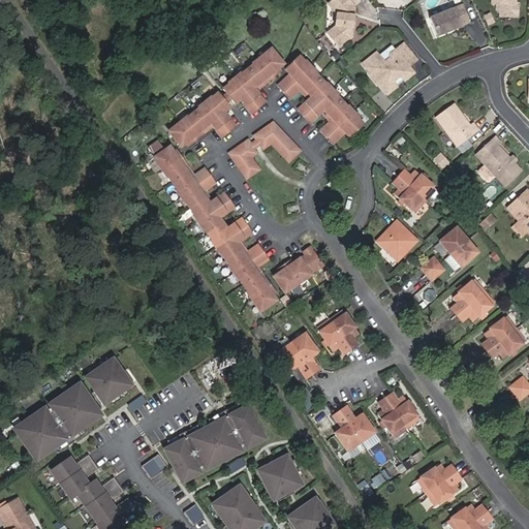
[(339,9),(335,12),(339,19),(337,29),(329,36),(340,50),(353,39),(358,11),(355,9),(362,4),(358,0),(339,0),(338,2),(340,5),(339,9)]
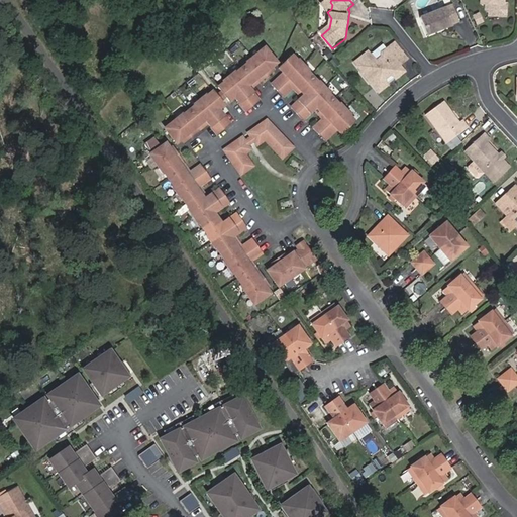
[(490,5),(490,14),(500,15),(500,17),(510,18),(510,5),(507,5),(507,0),(485,0),(486,5),(490,5)]
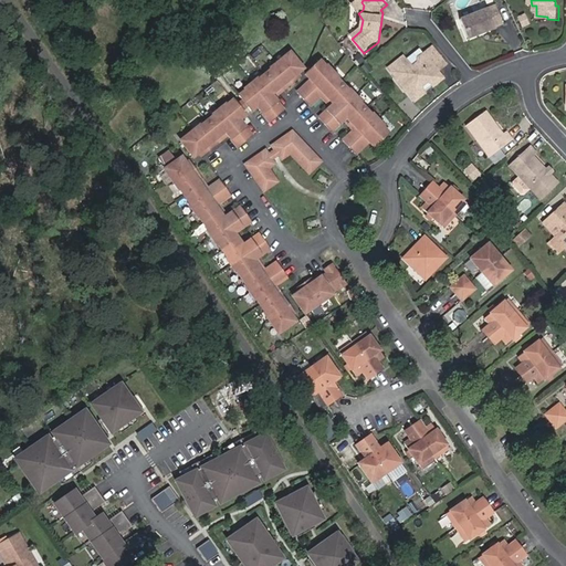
[(354,8),(358,13),(363,10),(364,6),(362,2),(354,8)]
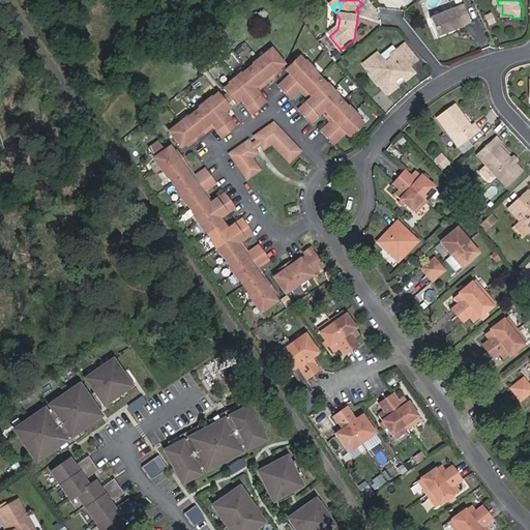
[(458,31),(459,33),(467,30),(467,28),(474,25),(467,7),(434,21),(442,40),(451,36),(450,33),(458,31)]
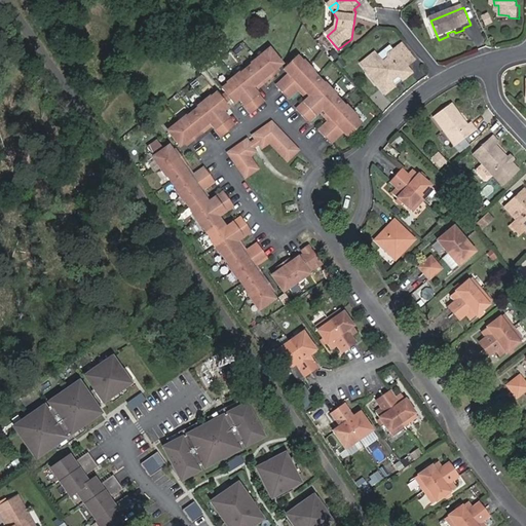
[(485,28),(494,24),(489,12),(480,16),(485,28)]
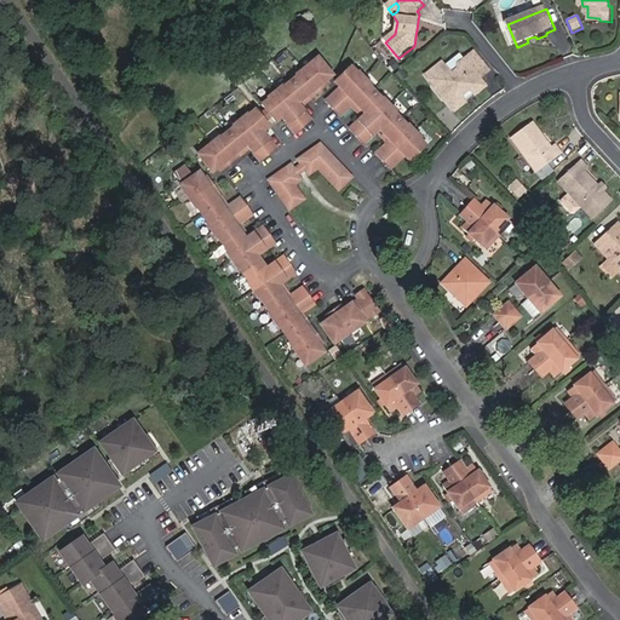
[(474,93),(484,85),(482,80),(492,73),(476,55),(463,65),(461,70),(454,76),(446,64),(430,78),(436,86),(436,90),(448,102),(451,103),(455,109),(465,102),(465,97),(470,93),(474,93)]
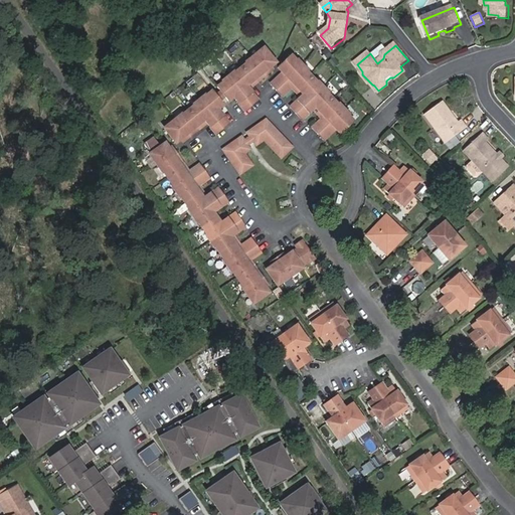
[(279,66),(268,53),(263,57),(262,56),(248,67),(249,67),(239,76),(238,75),(225,87),(226,87),(221,92),(224,95),(229,102),(232,105),(237,101),(249,115),(262,105),(252,93),(250,90),(255,86),(261,81),(263,84),(264,84),(276,74),(274,71),(279,66)]
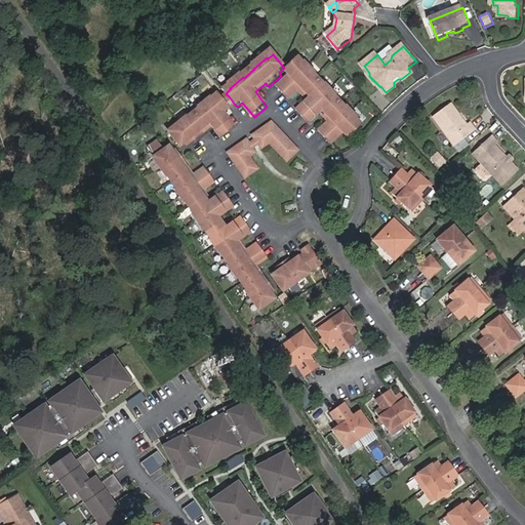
[(322,115),(324,113),(328,117),(333,122),(331,124),(321,133),(333,146),(345,134),(350,139),(363,127),(358,122),(359,121),(347,109),(347,110),(336,101),(338,99),(326,87),(325,88),(316,78),(317,77),(305,65),(305,66),(299,61),(286,73),(291,78),(279,90),(290,102),(300,92),(303,90),(308,95),(313,101),(310,103),(298,113),(311,125),(322,115)]
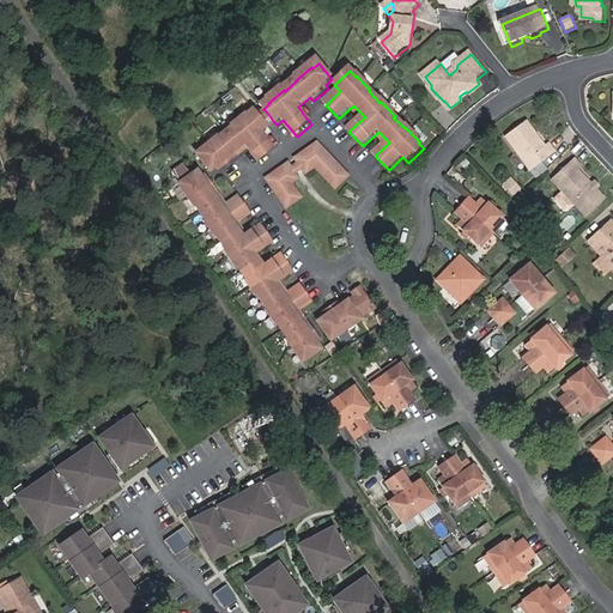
[(483,87),(479,84),(468,92),(469,92),(472,96),(483,87)]
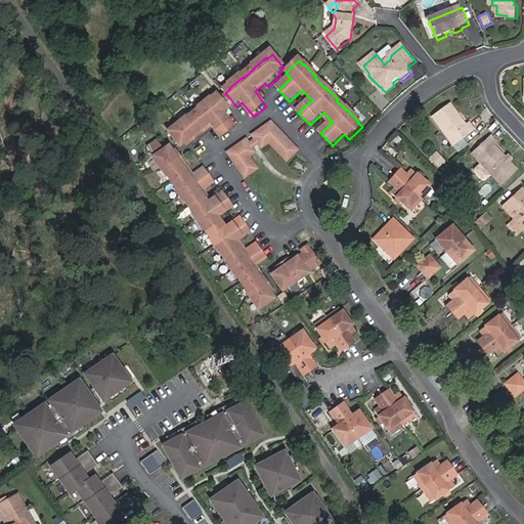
[(393,86),(385,92),(388,95),(395,89),(393,86)]
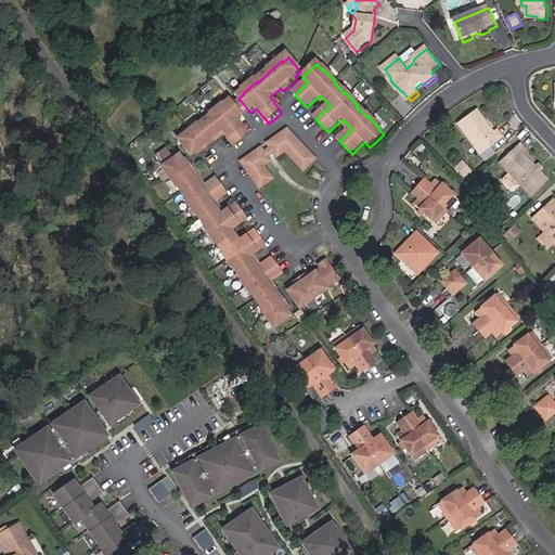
[(242,102),(236,106),(242,114),(247,110),(242,102)]
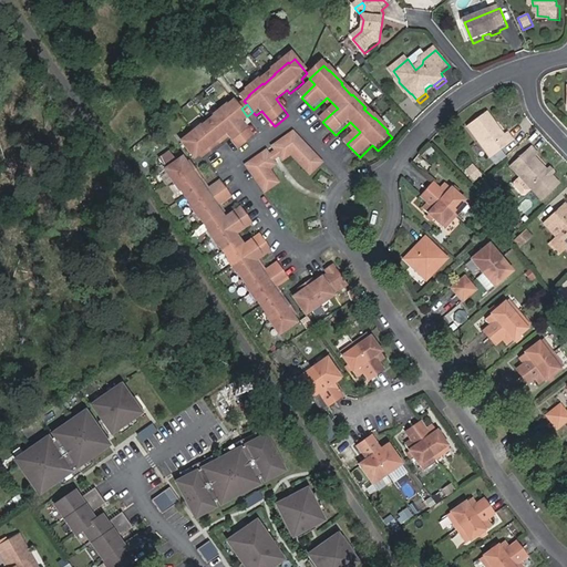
[(241,109),(238,105),(233,110),(232,109),(217,120),(218,121),(207,131),(206,130),(198,135),(192,141),(193,142),(186,146),(198,162),(205,157),(207,161),(223,150),(222,148),(219,145),(225,141),(230,136),(233,138),(243,152),(257,141),(245,124),(250,120),(247,116),(241,109)]
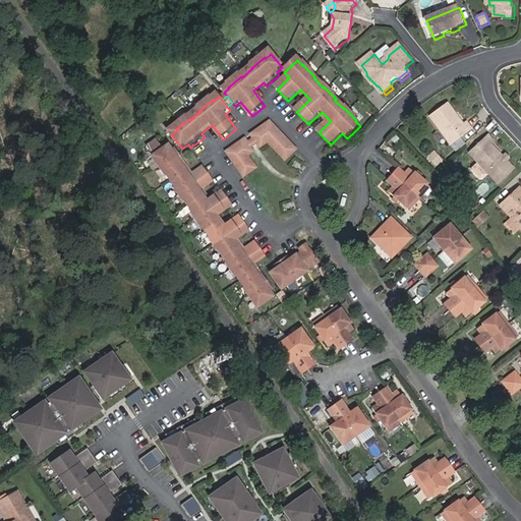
[(456,116),(458,114),(450,104),(431,117),(453,147),(474,130),(469,123),(466,124),(464,126),(456,116)]
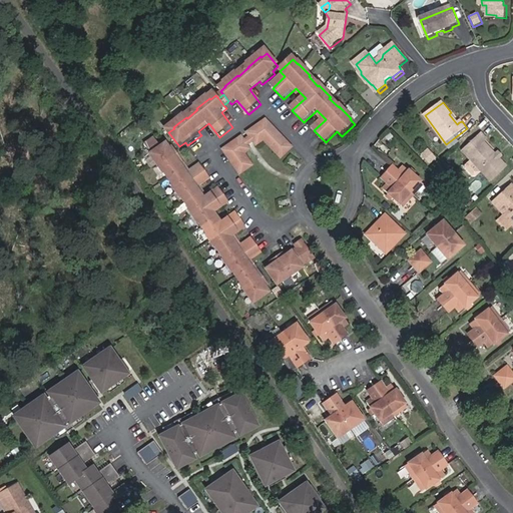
[(459,122),(451,112),(449,114),(457,124),(459,122)]
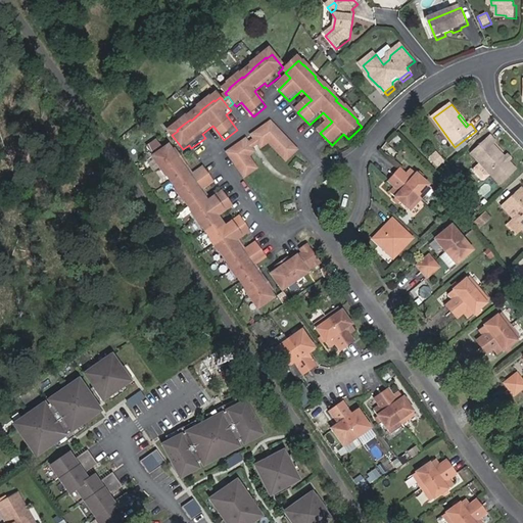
[(274,126),(254,138),(264,150),(272,145),(289,162),(300,152),(274,126)]
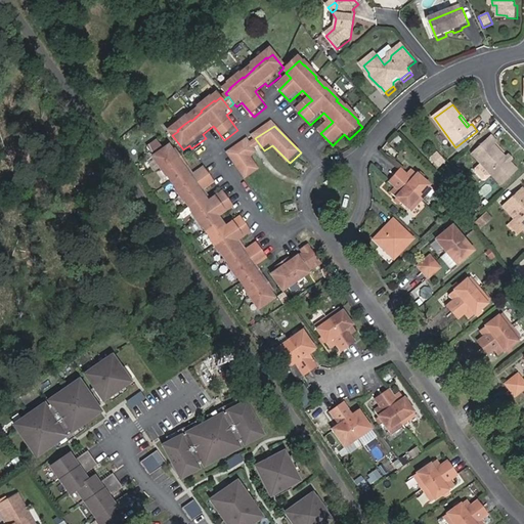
[(513,163),(509,159),(496,146),(498,144),(492,138),(474,155),(505,186),(520,171),(513,163)]
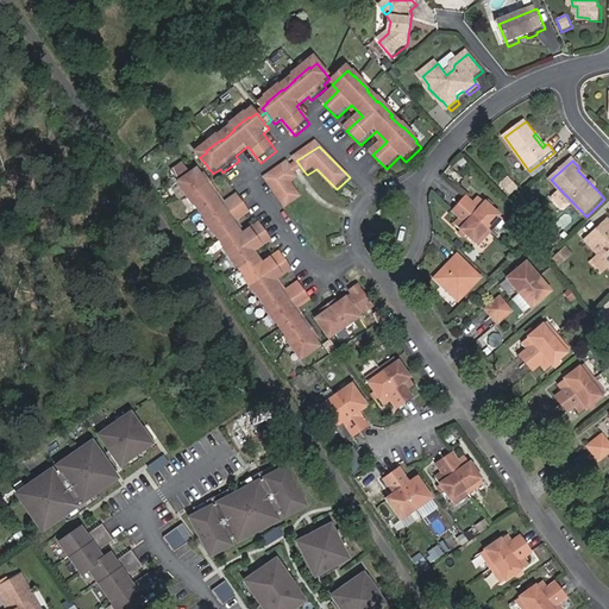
[(177,181),(190,171),(183,162),(171,171),(177,181)]
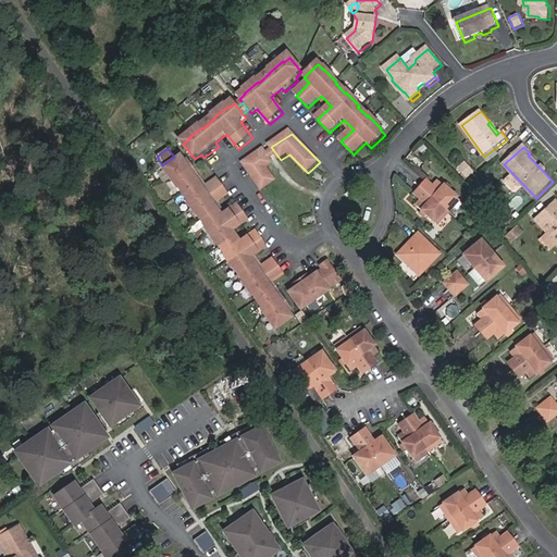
[(246,165),(264,192),(277,182),(269,170),(274,164),(265,152),(246,165)]
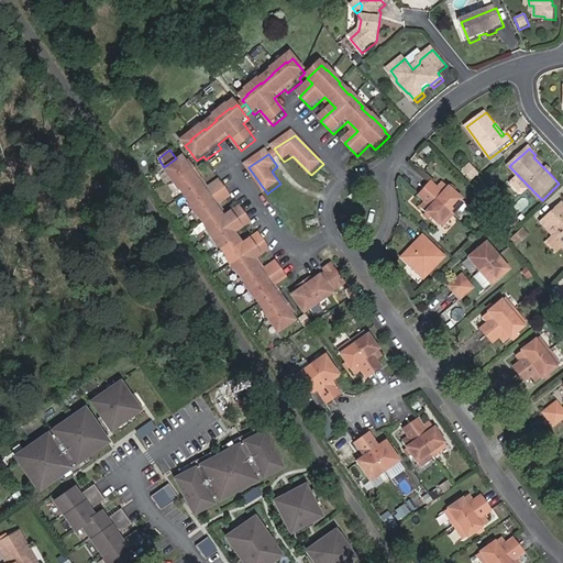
[(428,172),(431,164),(418,158),(415,166),(428,172)]
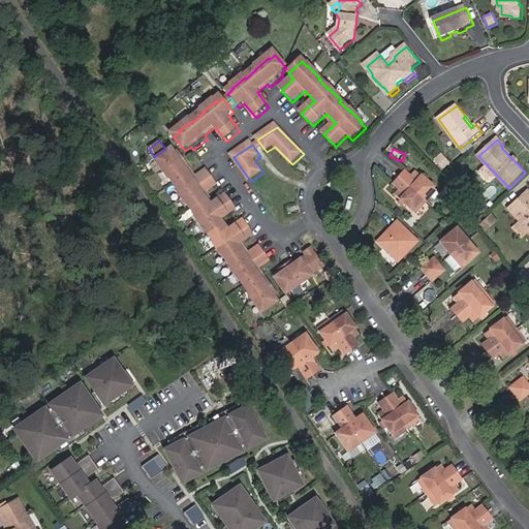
[(175,151),(159,161),(163,167),(162,167),(167,175),(173,182),(174,181),(181,192),(180,193),(185,200),(190,207),(191,206),(199,218),(198,218),(208,232),(209,231),(217,243),(216,243),(225,257),(226,256),(230,262),(235,268),(234,269),(243,282),(244,281),(248,287),(252,292),(251,293),(260,308),(261,307),(266,313),(280,302),(276,297),(280,294),(270,280),(269,281),(267,282),(262,277),(258,272),(261,270),(273,261),(262,248),(252,255),(249,257),(245,252),(241,246),(244,244),(256,236),(247,221),(231,232),(224,221),(239,210),(229,196),(217,206),(214,207),(210,201),(206,195),(209,194),(220,186),(210,173),(198,180),(196,182),(192,177),(188,170),(191,168),(192,168),(182,154),(179,157),(175,151)]
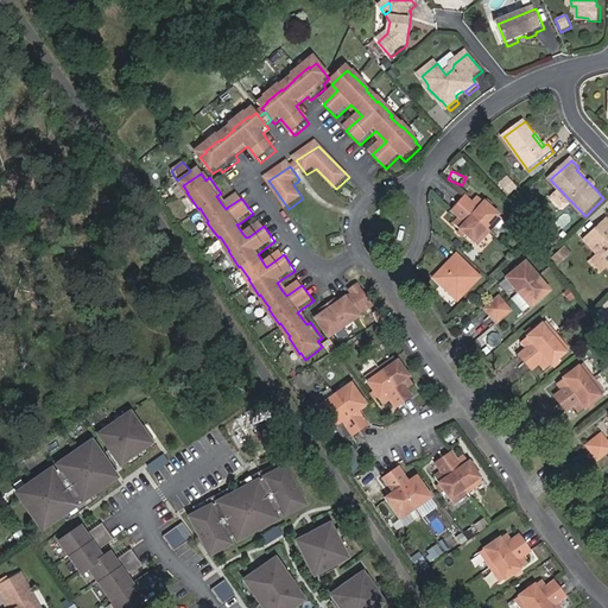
[(498,185),(510,197),(519,188),(507,176),(498,185)]
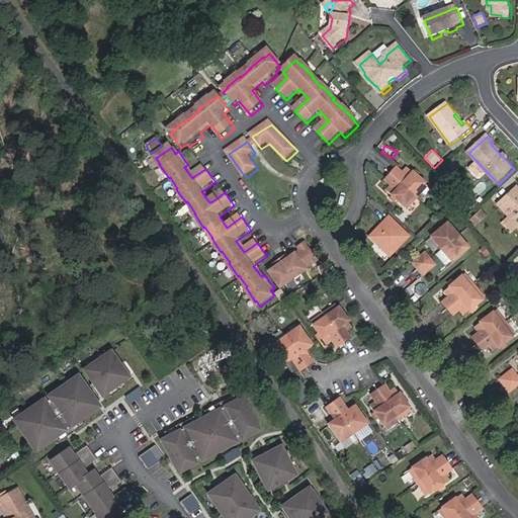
[(395,175),(420,198),(431,187),(423,180),(422,175),(417,174),(411,169),(406,174),(400,169),(395,175)]
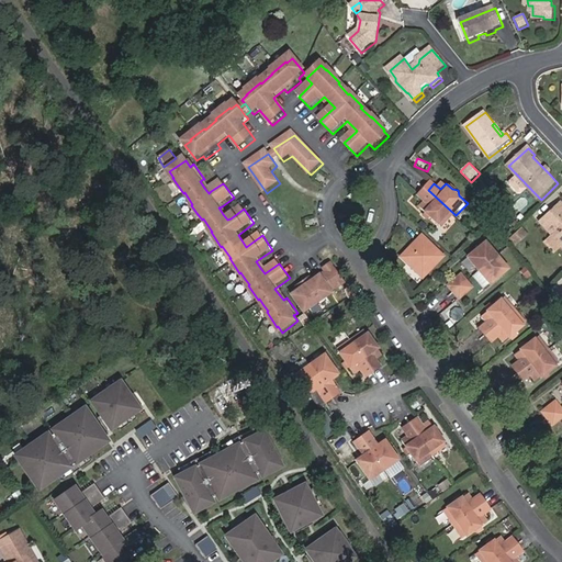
[(445,227),(456,215),(428,190),(423,195),(428,201),(424,206),(429,213),(430,217),(435,217),(445,227)]
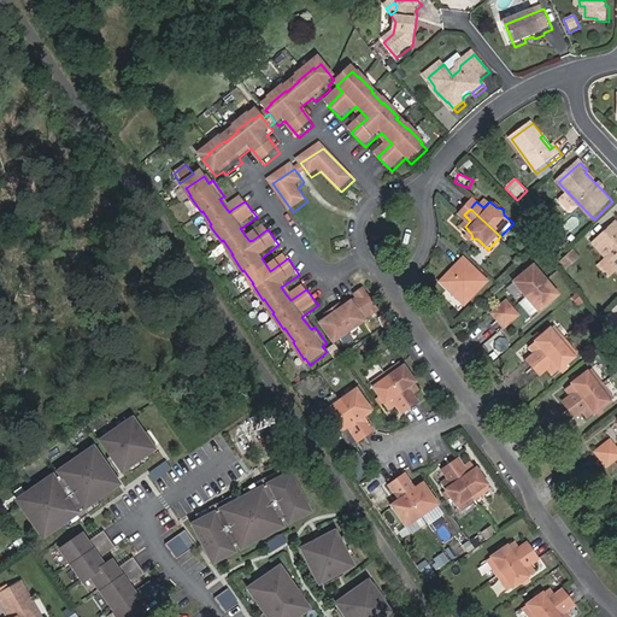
[(616,223),(595,245),(616,269),(616,223)]
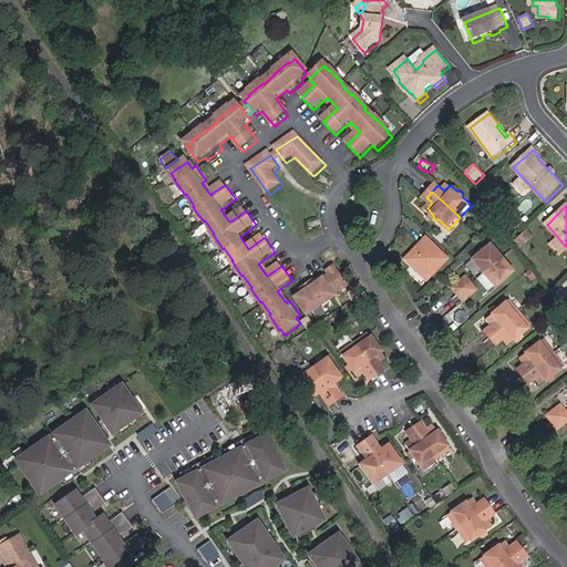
[(451,261),(429,240),(422,247),(423,249),(418,256),(414,254),(408,260),(416,269),(419,267),(425,272),(423,276),(430,282),(436,275),(437,277),(445,270),(443,268),(451,261)]
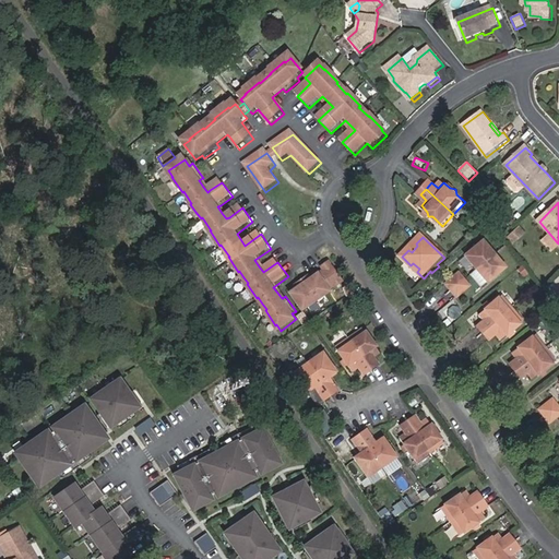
[(467,258),(478,272),(497,257),(485,242),(467,258)]
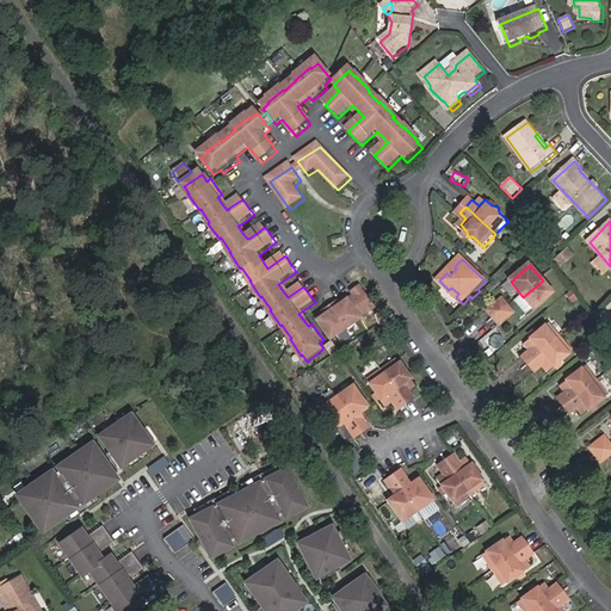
[(543,281),(523,297),(535,310),(555,294),(543,281)]
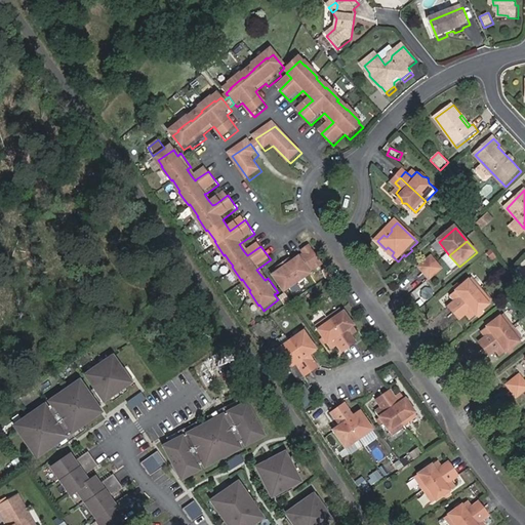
[(322,261),(312,247),(305,252),(307,255),(295,264),(293,259),(279,270),(282,273),(276,277),(286,291),(292,288),(292,289),(307,279),(306,278),(312,274),(317,270),(318,271),(324,267),(322,261)]
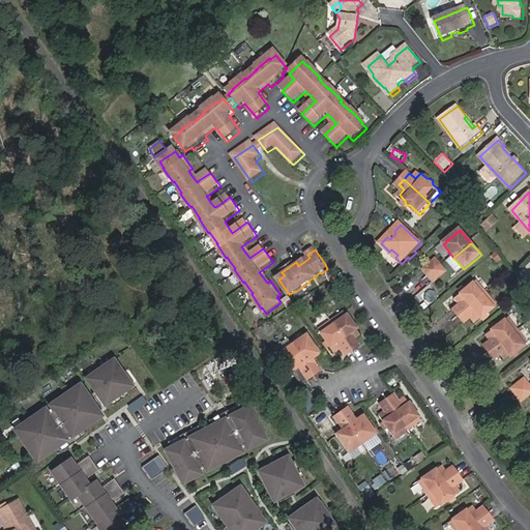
[(424,271),(430,277),(441,267),(436,261),(424,271)]
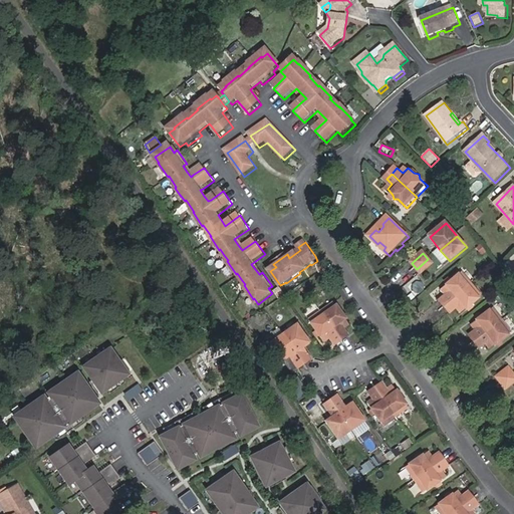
[(428,259),(417,269),(421,274),(433,264),(428,259)]
